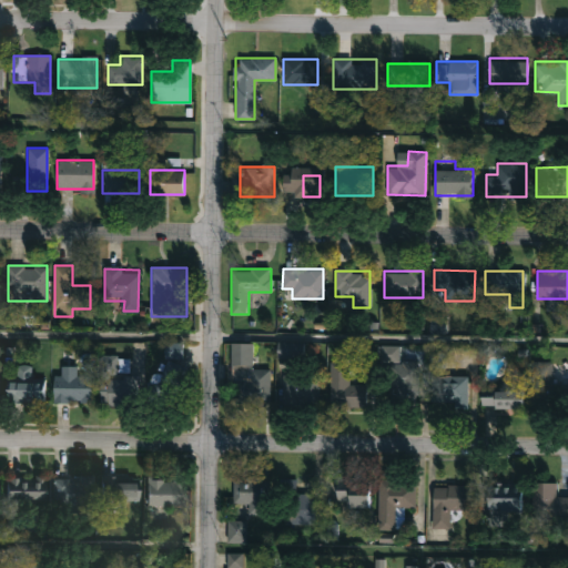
[(302,357),(276,357),(276,342),(302,342),(302,357)]
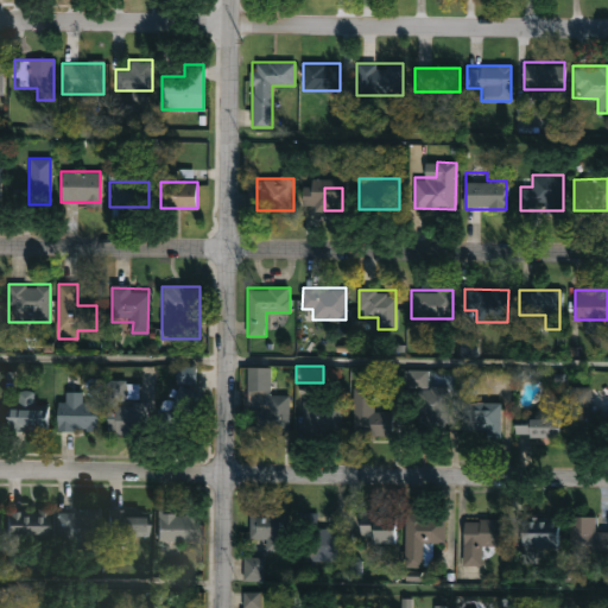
[(287,394),(287,431),(248,431),(247,367),(271,367),(271,394),(287,394)]
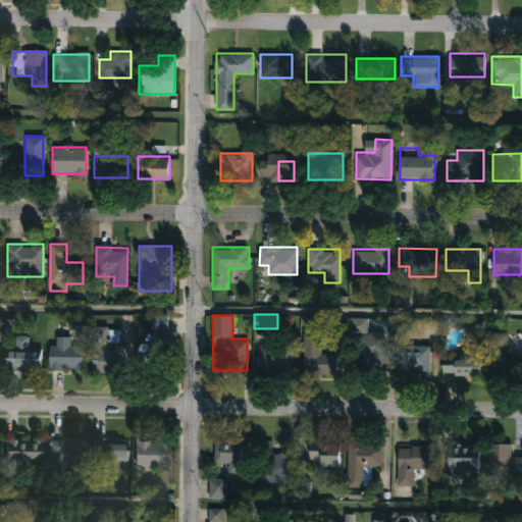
[(92,371),(92,326),(107,326),(107,348),(121,348),(120,371),(92,371)]
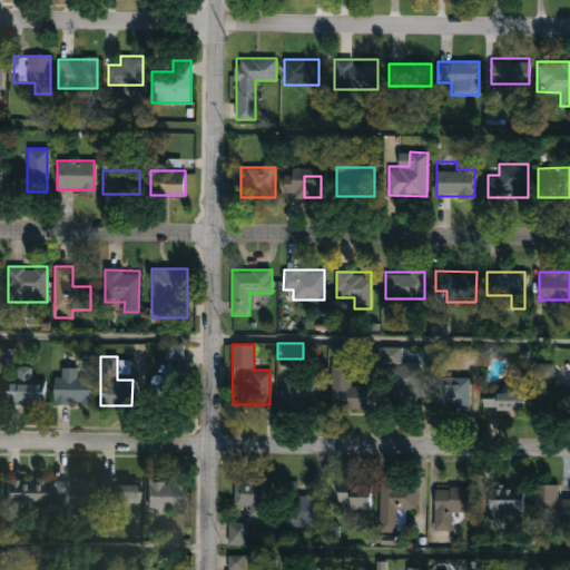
[(149,403),(167,359),(188,367),(170,412),(149,403)]
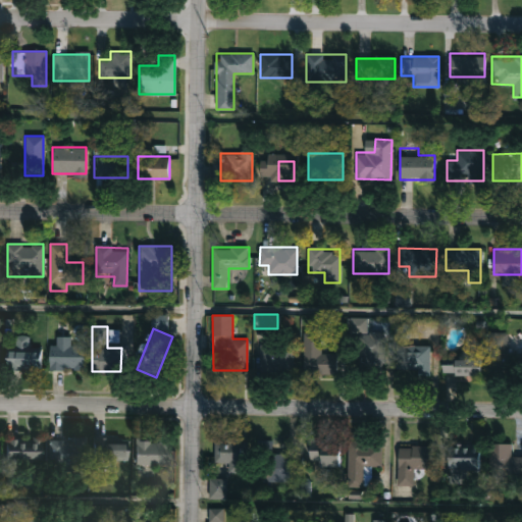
[(384,331),(386,371),(366,372),(365,356),(353,356),(352,332),(384,331)]
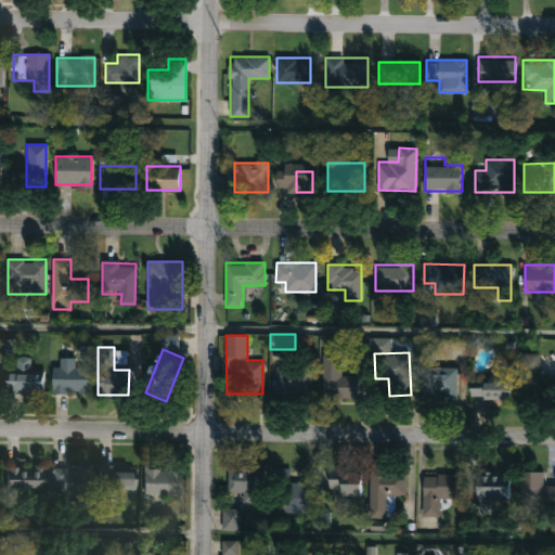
[(358,375),(358,400),(321,400),(321,353),(340,353),(340,375),(358,375)]
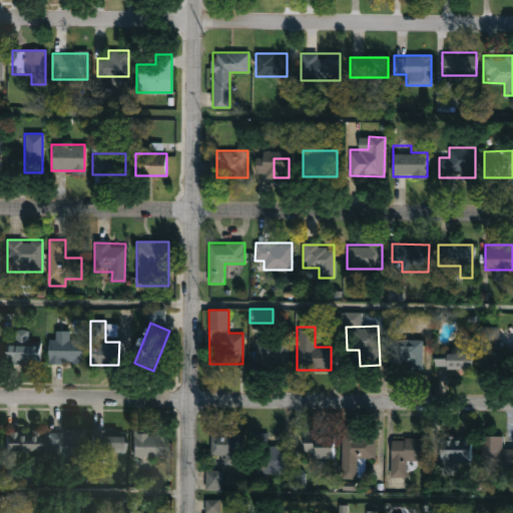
[(511,363),(482,363),(482,327),(499,327),(499,340),(511,340),(511,363)]
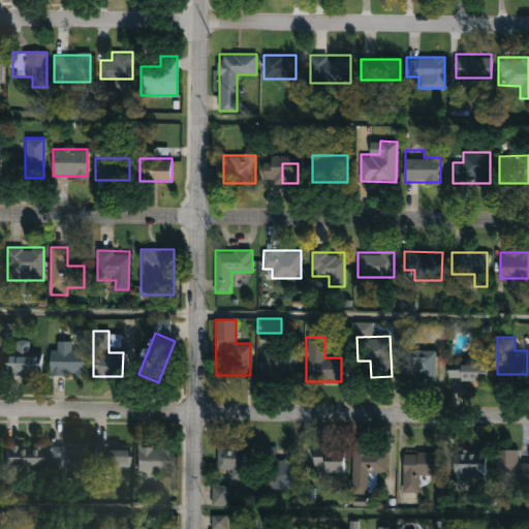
[(50,374),(50,349),(57,349),(57,340),(74,340),(74,348),(86,348),(86,374),(50,374)]
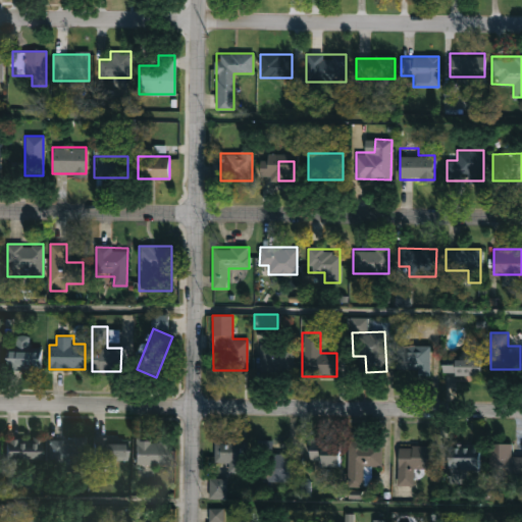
[(293,343),(293,374),(260,374),(260,343),(293,343)]
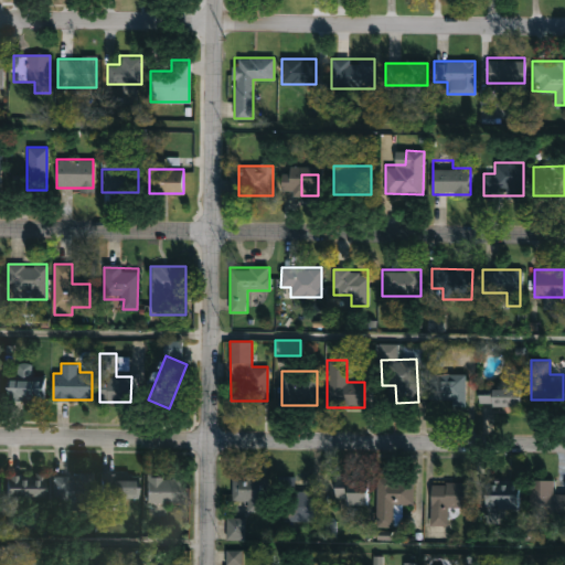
[(429,373),(465,373),(465,407),(429,407),(429,373)]
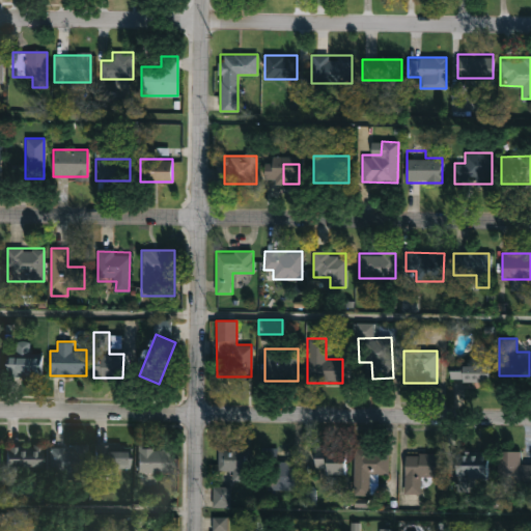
[(42,354),(42,375),(6,375),(6,354),(42,354)]
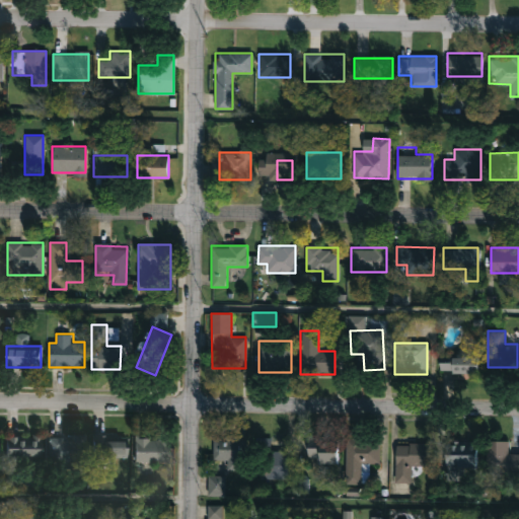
[(476,373),(439,373),(439,354),(476,354),(476,373)]
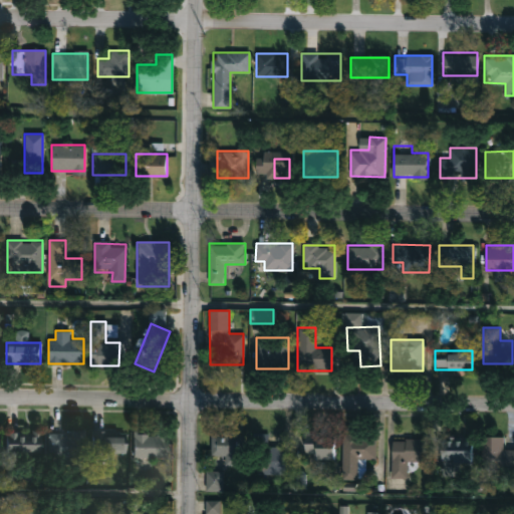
[(4,458),(4,432),(39,432),(39,458),(4,458)]
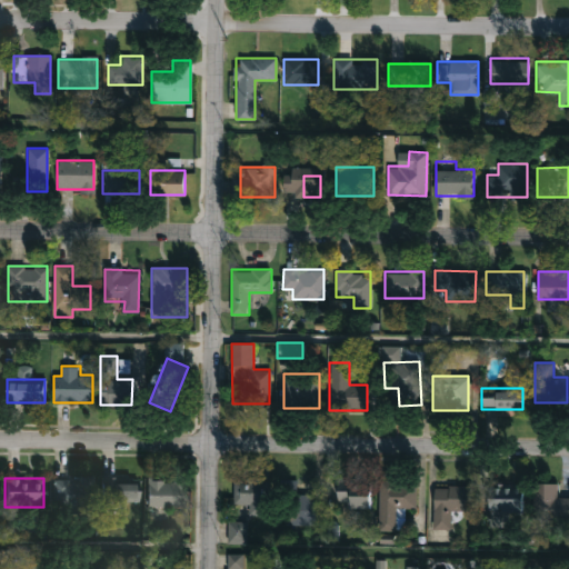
[(93,506),(53,506),(53,478),(93,478),(93,506)]
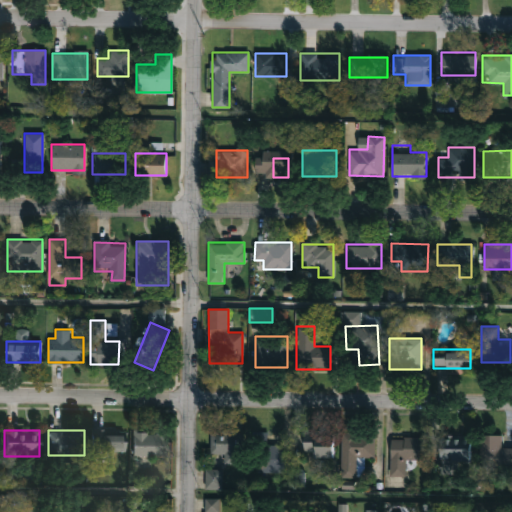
[(91,451),(91,430),(124,430),(124,451),(91,451)]
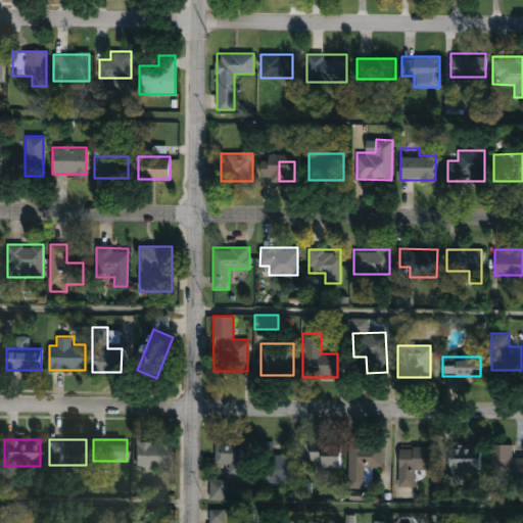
[(245,439),(245,472),(229,472),(229,463),(215,463),(215,439),(245,439)]
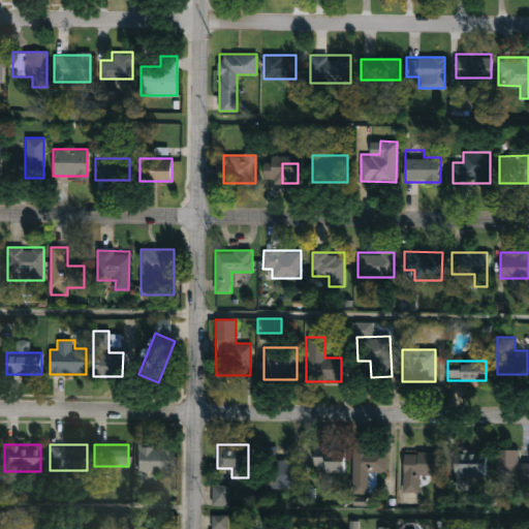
[(297,459),(297,488),(261,488),(261,445),(275,446),(274,459),(297,459)]
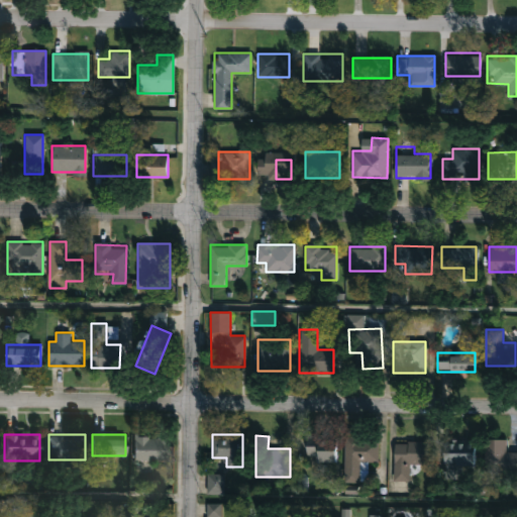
[(132,461),(132,436),(168,436),(168,461),(132,461)]
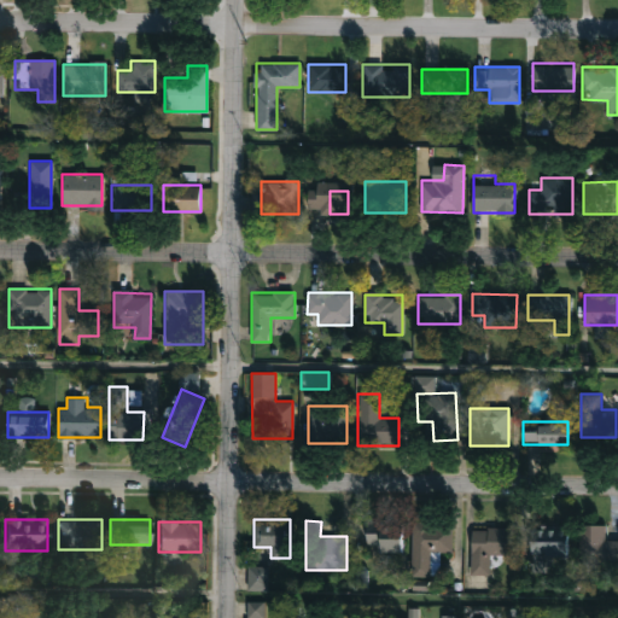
[(412,522),(452,523),(452,551),(438,551),(438,576),(410,576),(412,522)]
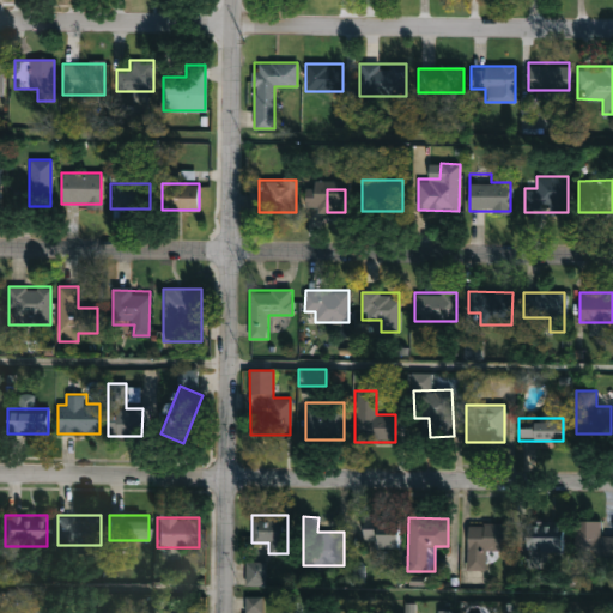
[(611,534),(611,565),(574,565),(574,520),(601,520),(601,534),(611,534)]
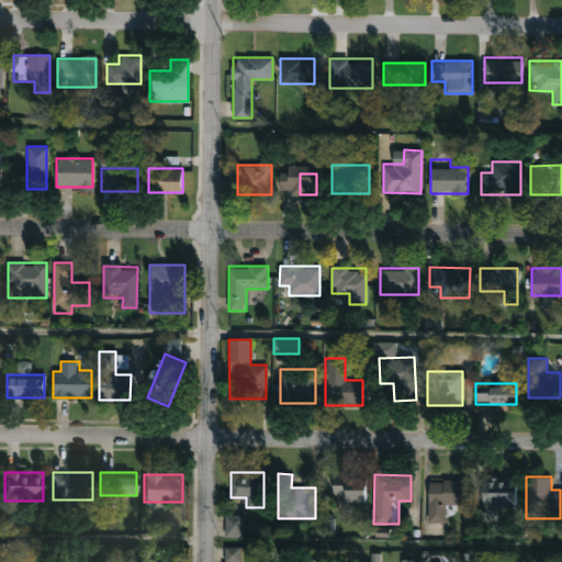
[(344,494),(334,495),(333,483),(363,480),(366,501),(345,504),(344,494)]
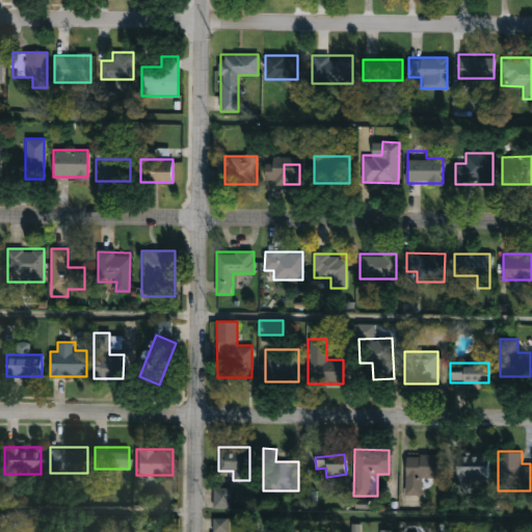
[(444,454),(444,477),(422,477),(422,493),(404,493),(404,454),(444,454)]
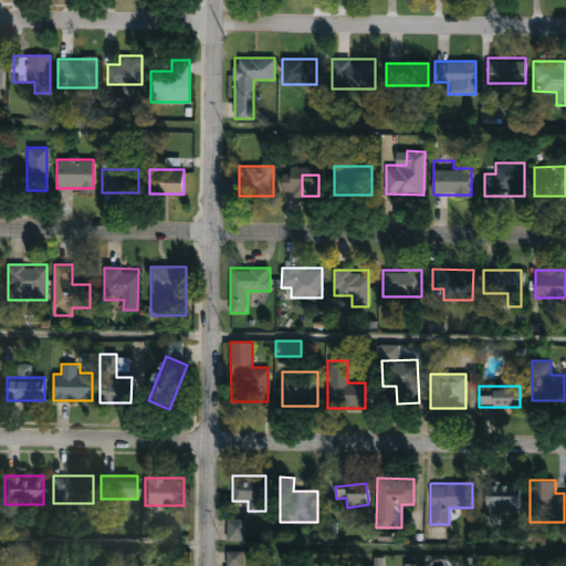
[(519,483),(519,509),(484,509),(484,483),(519,483)]
